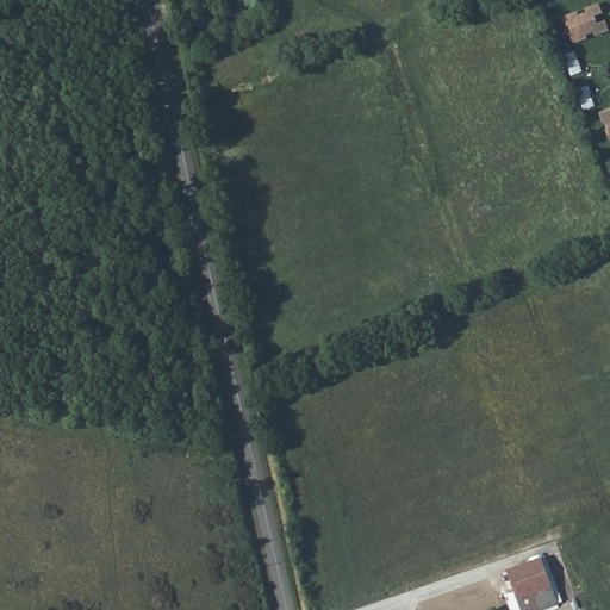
[(574,12),(561,17),(566,27),(567,26),(571,32),(568,33),(572,43),(585,38),(584,35),(592,31),(593,35),(605,29),(602,20),(596,23),(593,16),(599,13),(595,4),(582,8),(584,13),(577,16),(574,12)]
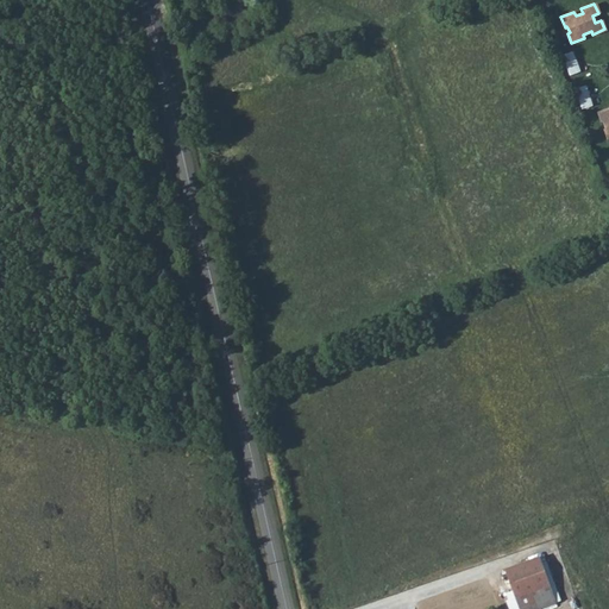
[(564,54),(571,74),(582,70),(575,50),(564,54)]
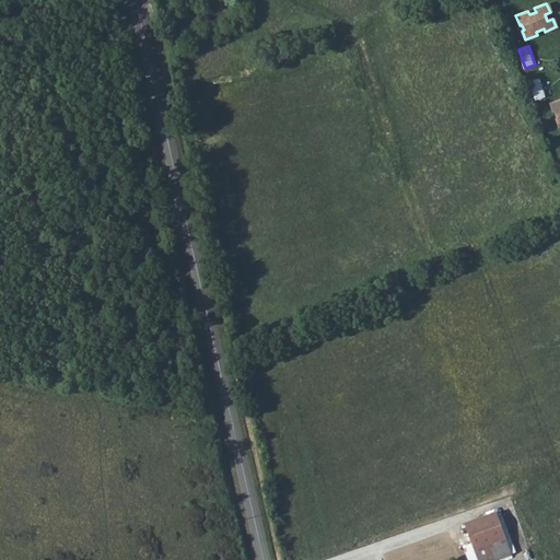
[(541,78),(532,80),(536,98),(546,96),(541,78)]
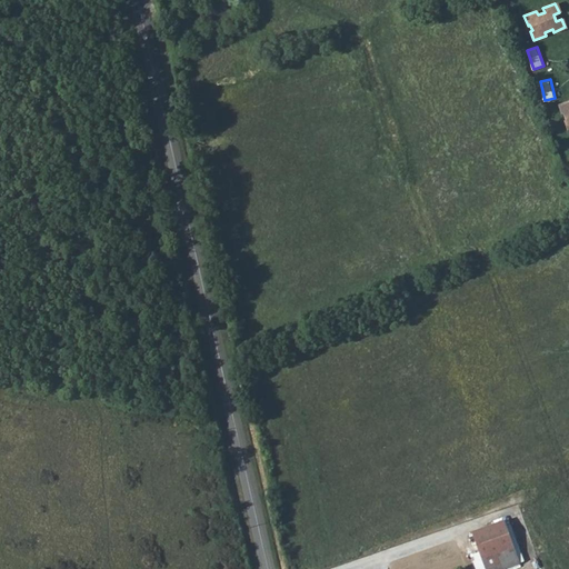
[(501,521),(470,532),(480,558),(511,547),(501,521)]
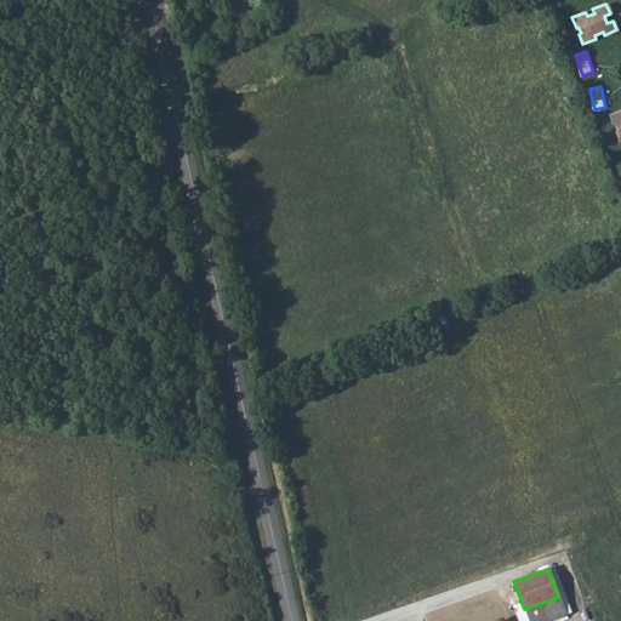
[(524,609),(513,581),(506,585),(516,613),(524,609)]
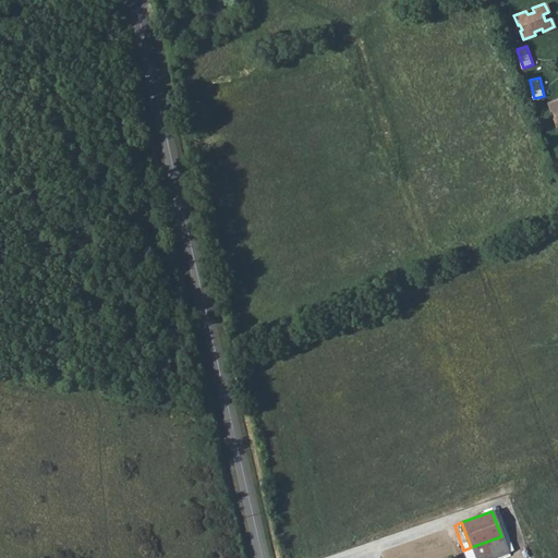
[(488,557),(507,552),(501,536),(471,547),(473,557),(488,557)]
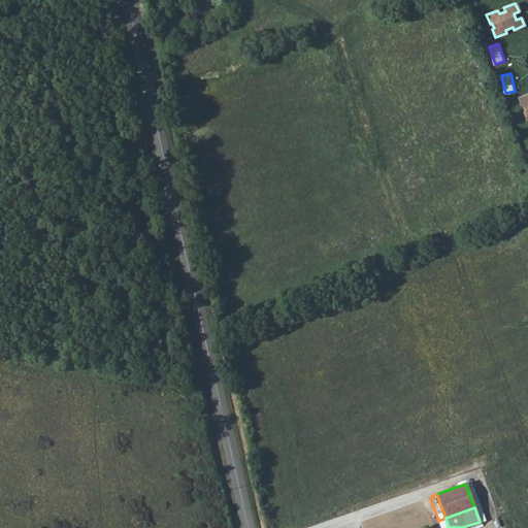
All buildings are outlined.
